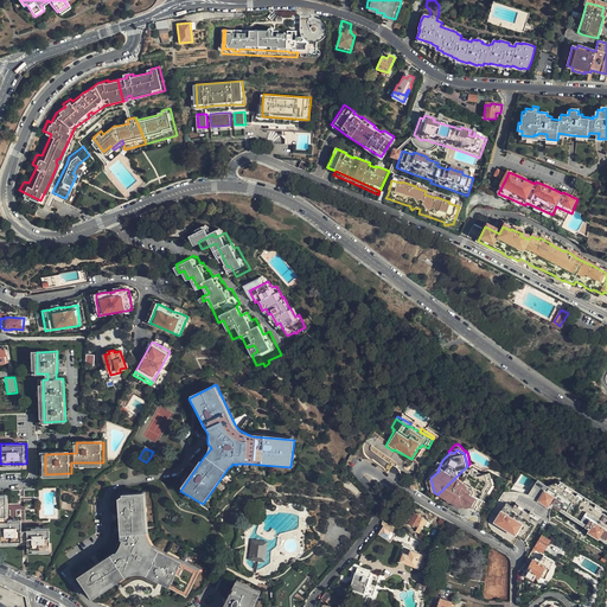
[(467,467),(467,466),(438,494),(460,508),(464,506),(466,508),(471,506),(477,496),(479,498),(489,483),(486,473),(485,474),(479,475),(473,473),(472,467),(471,467),(467,467)]
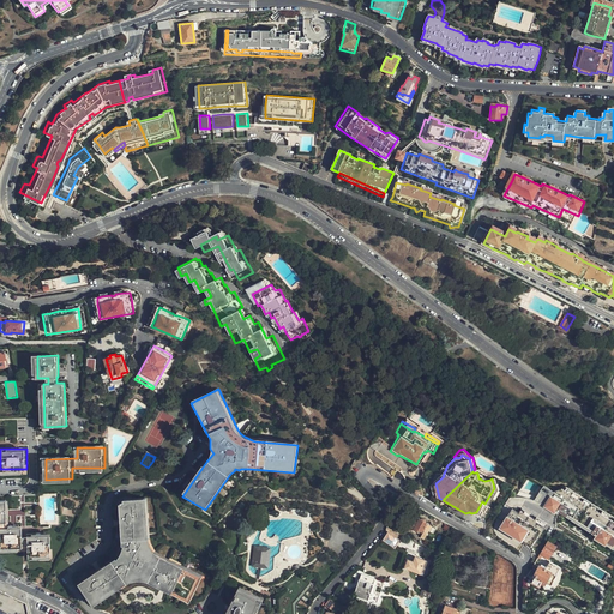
[(444,476),(443,476),(439,474),(438,474),(431,483),(433,494),(439,498),(435,483),(444,476)]
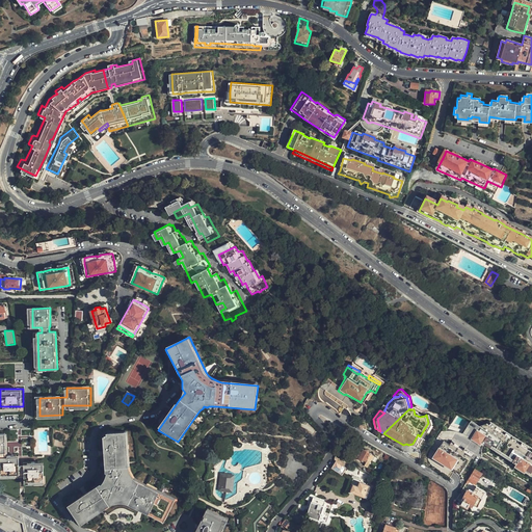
[(430,414),(426,415),(428,423),(420,436),(418,434),(413,444),(417,447),(418,446),(421,447),(425,440),(423,439),(427,432),(428,433),(433,424),(430,414)]
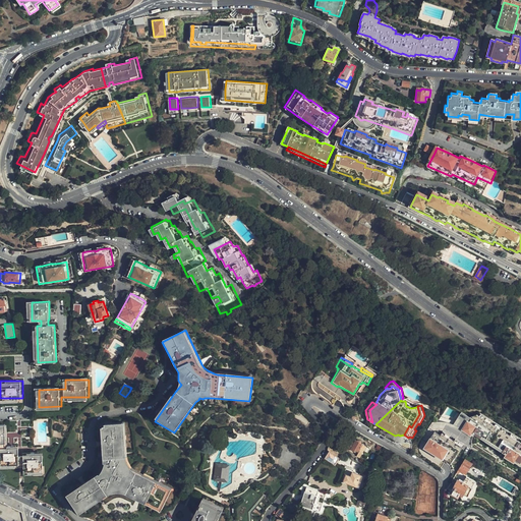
[(330,418),(324,413),(322,417),(327,421),(338,431),(342,426),(340,424),(341,423),(331,417),(330,418)]
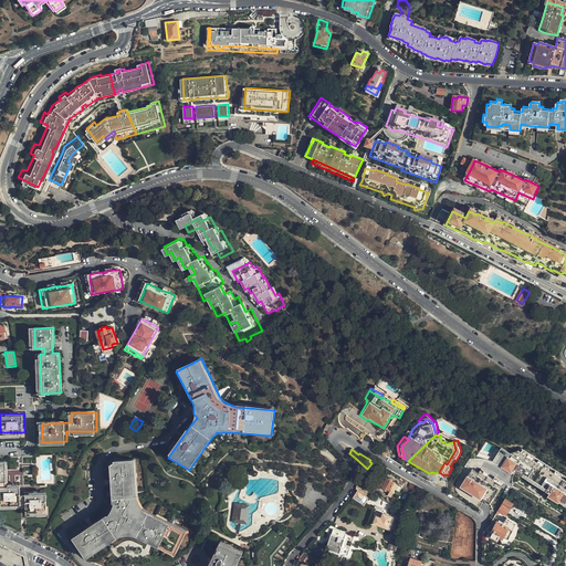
[(512,456),(513,454),(504,449),(499,457),(504,461),(507,457),(509,459),(512,456)]
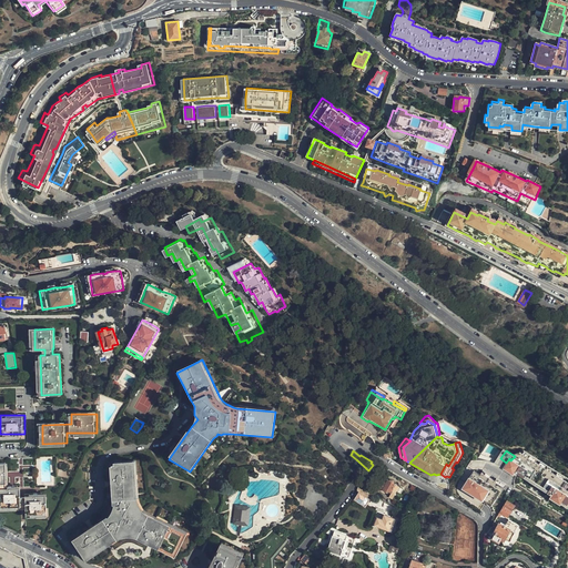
[(527,453),(525,455),(538,463),(539,460),(527,453)]
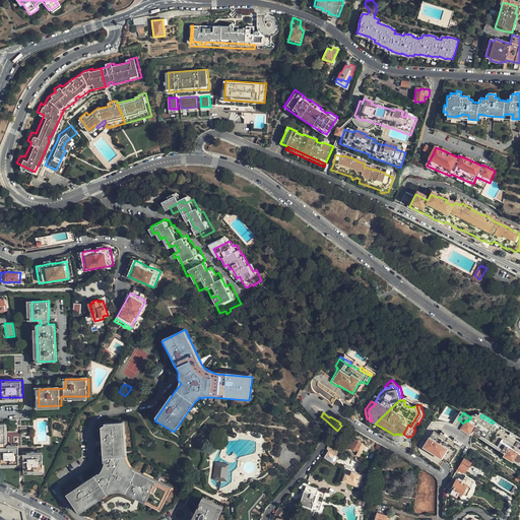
[(467,421),(469,423),(465,429),(472,434),(473,433),(482,438),(483,436),(505,450),(503,452),(507,454),(506,456),(514,461),(519,465),(519,441),(516,440),(511,436),(507,434),(496,426),(493,424),(480,416),(478,415),(471,417),(470,418),(467,421)]
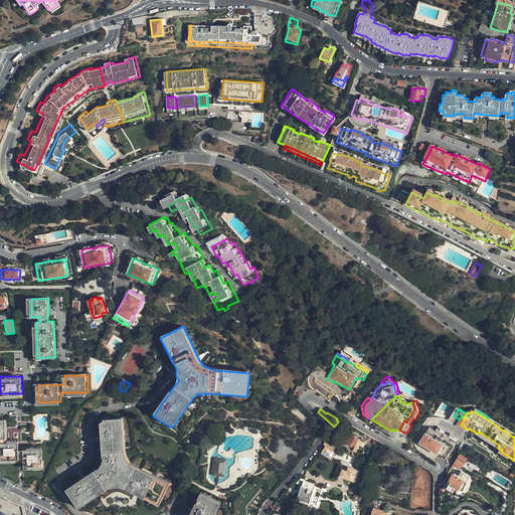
[(78,506),(99,496),(107,484),(111,481),(115,480),(120,480),(126,482),(138,493),(159,503),(169,483),(138,467),(134,464),(131,461),(129,458),(128,455),(126,450),(122,415),(99,418),(102,452),(102,455),(103,457),(101,461),(97,465),(65,487),(78,506)]
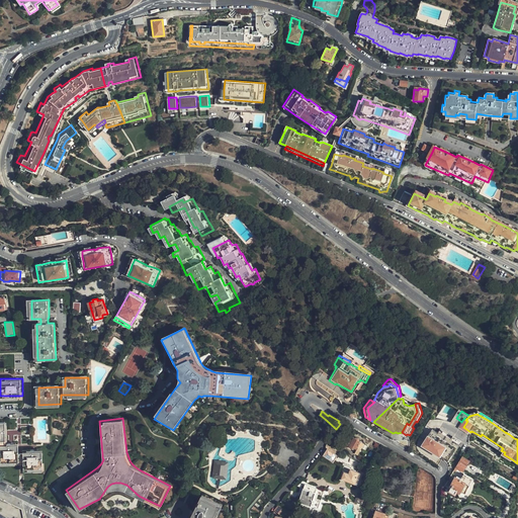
[(496,422),(494,424),(505,432),(507,430),(496,422)]
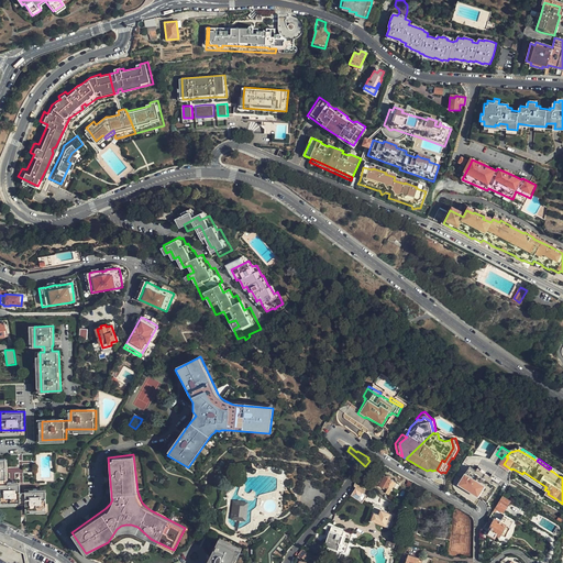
[(460,482),(460,487),(485,504),(493,492),(497,484),(488,478),(483,475),(475,471),(474,473),(472,475),(465,471),(460,482)]
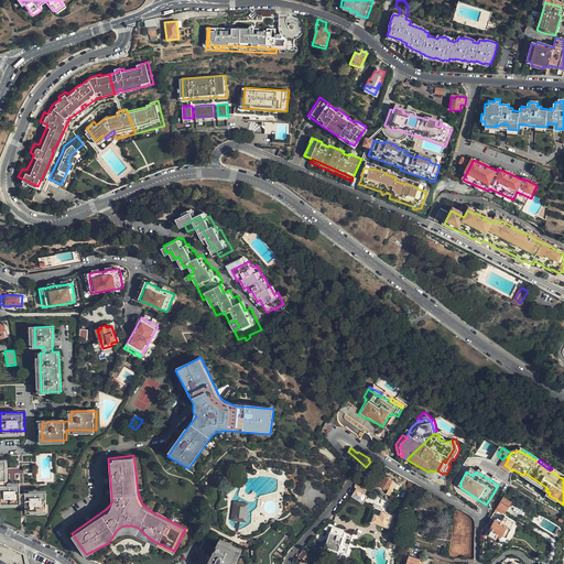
[(524,473),(523,475),(545,490),(548,488),(524,473)]
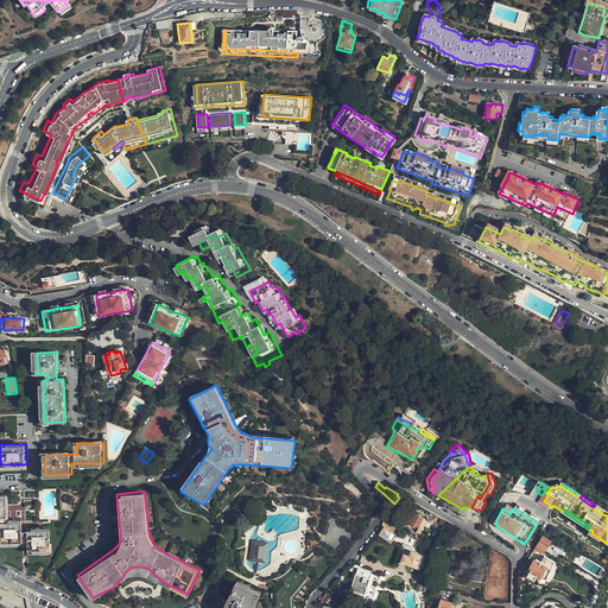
[(413,518),(410,515),(406,521),(405,524),(415,529),(416,526),(418,529),(423,519),(422,519),(423,518),(422,515),(419,514),(417,514),(417,515),(416,514),(413,518)]
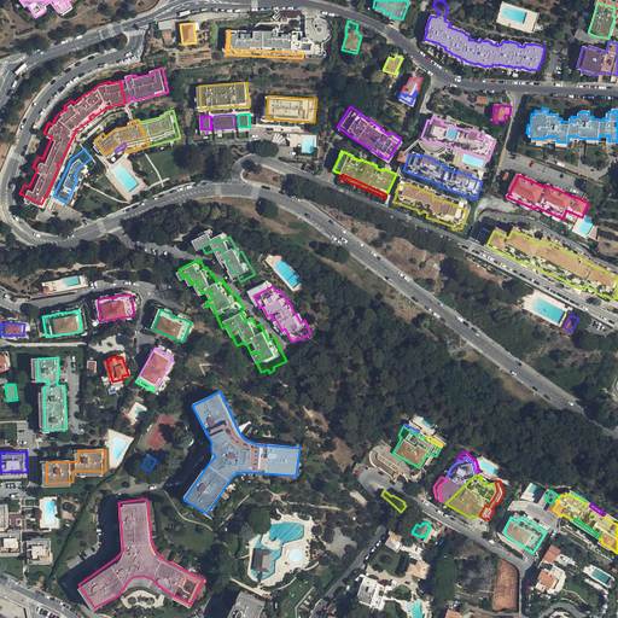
[(537,523),(536,525),(546,531),(541,540),(542,541),(549,530),(537,523)]
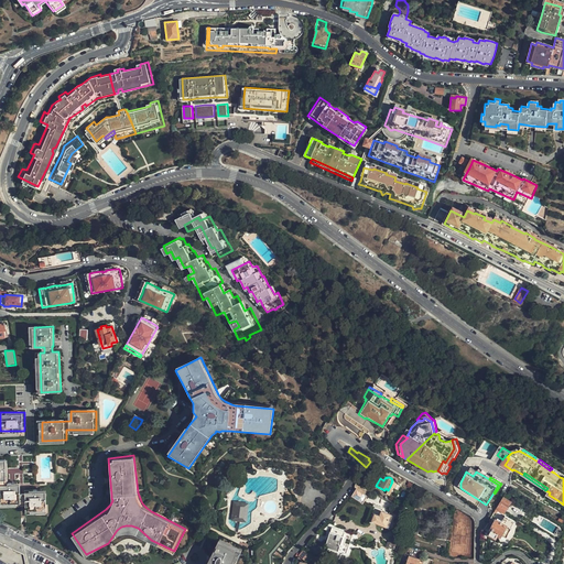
[(20,484),(7,484),(0,484),(0,502),(20,502),(20,491),(20,484)]
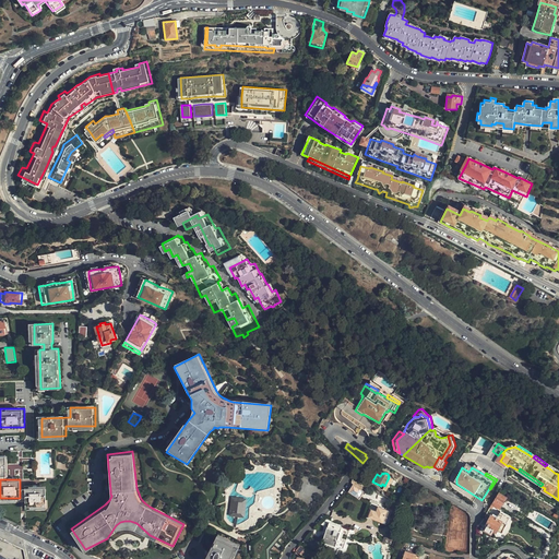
[(365,491),(354,485),(348,492),(359,499),(365,491)]
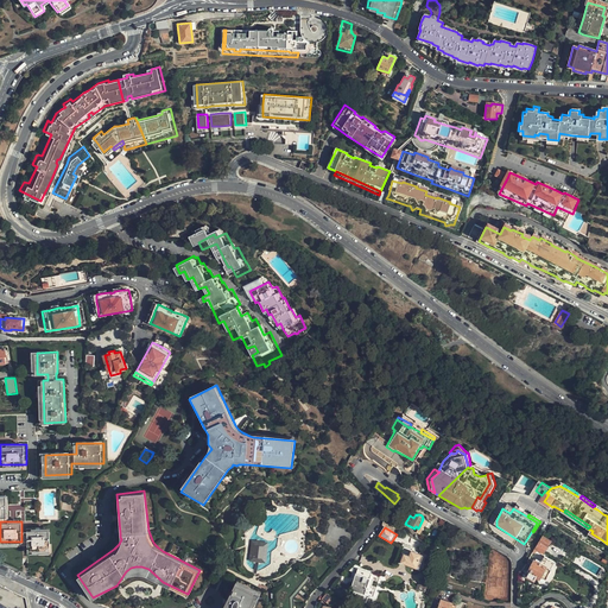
[(49,529),(44,530),(40,530),(27,530),(27,542),(27,549),(50,549),(49,529)]
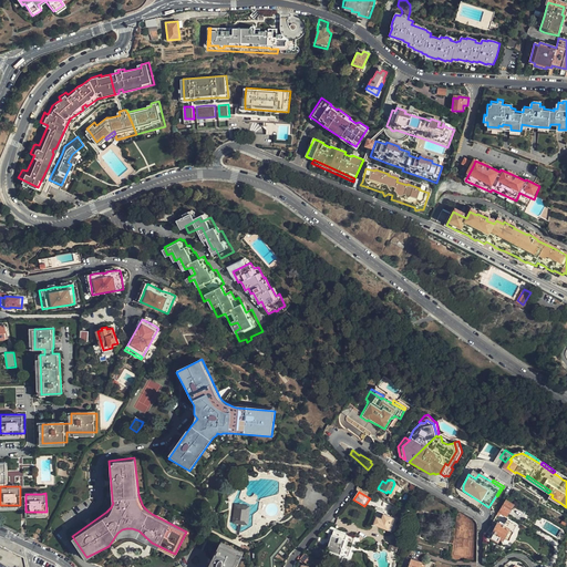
[(505,500),(498,511),(501,512),(507,516),(514,504),(505,500)]
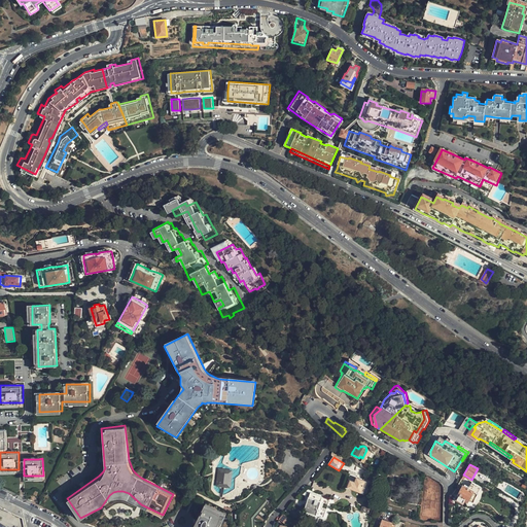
[(229,486),(232,467),(219,465),(216,484),(229,486)]
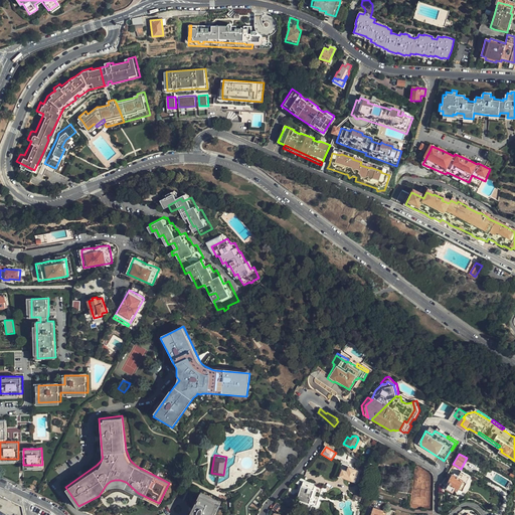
[(361,471),(348,467),(347,471),(341,470),(340,470),(342,471),(340,477),(344,479),(357,483),(359,482),(360,477),(359,476),(361,471)]
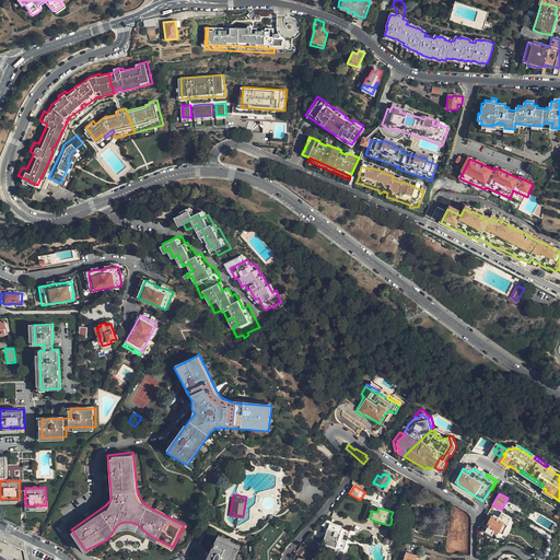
[(498,531),(503,522),(503,521),(493,515),(492,517),(490,521),(487,526),(488,526),(486,529),(492,533),(494,529),(498,532),(498,531)]
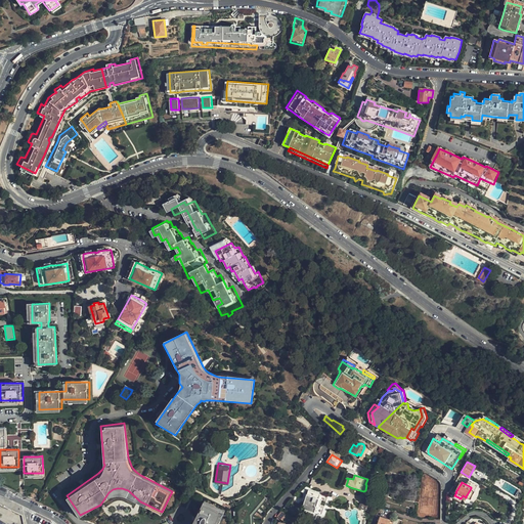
[(108,492),(100,505),(101,505),(114,496),(118,494),(120,494),(122,494),(126,495),(137,501),(140,501),(128,490),(122,488),(117,488),(113,489),(108,492)]
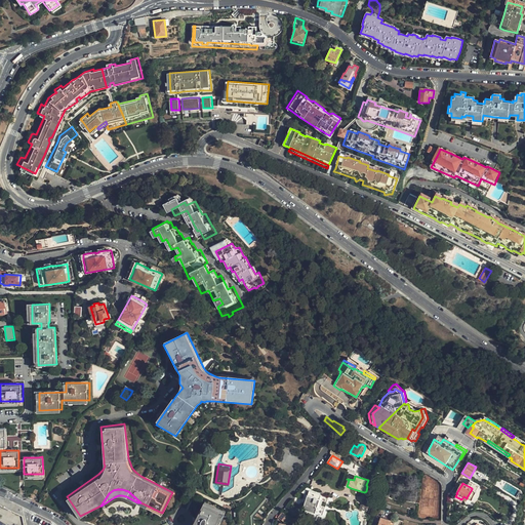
[(476,491),(472,489),(467,497),(471,499),(476,491)]
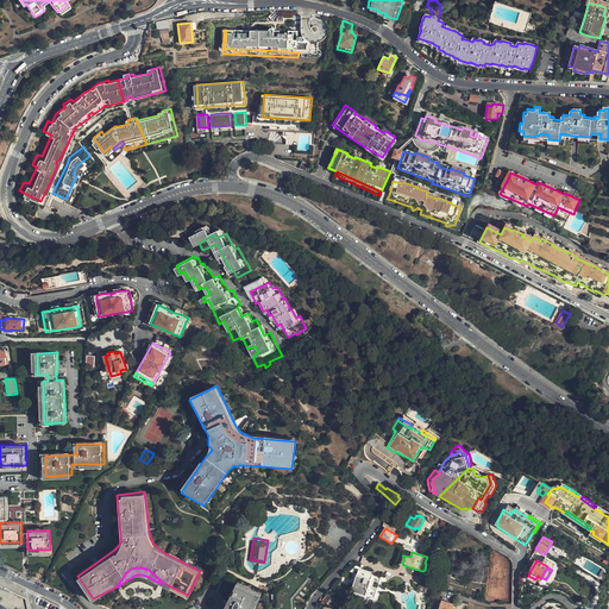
[(355,581),(353,585),(351,591),(353,591),(357,592),(366,596),(372,575),(358,570),(355,581)]
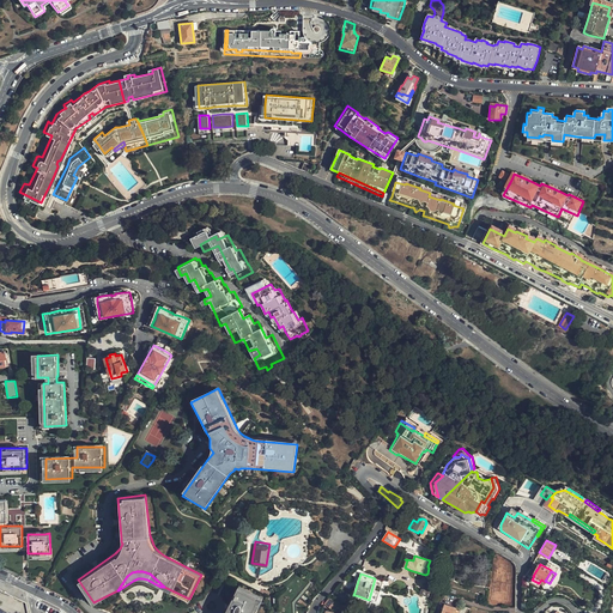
[(370,600),(376,602),(378,593),(374,592),(376,584),(381,587),(382,581),(375,578),(369,600),(370,600)]
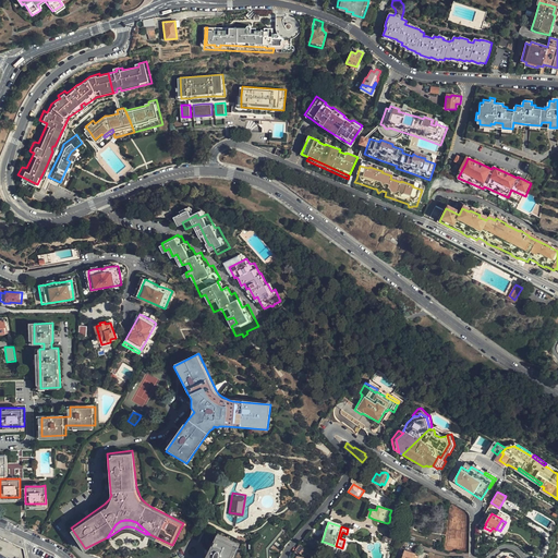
[(234,541),(217,533),(203,557),(232,557),(239,547),(234,541)]
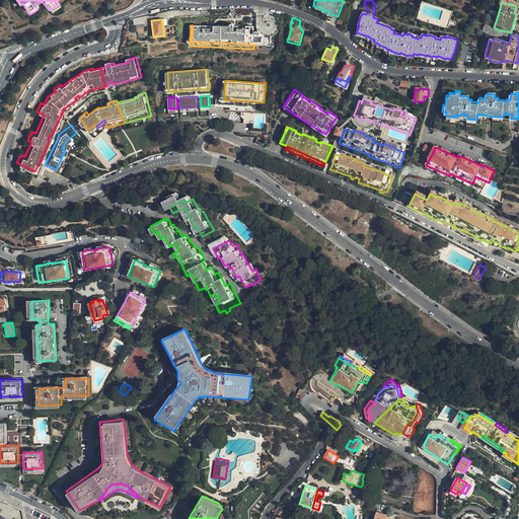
[(312,508),(304,505),(303,507),(302,511),(311,514),(313,508),(312,508)]
